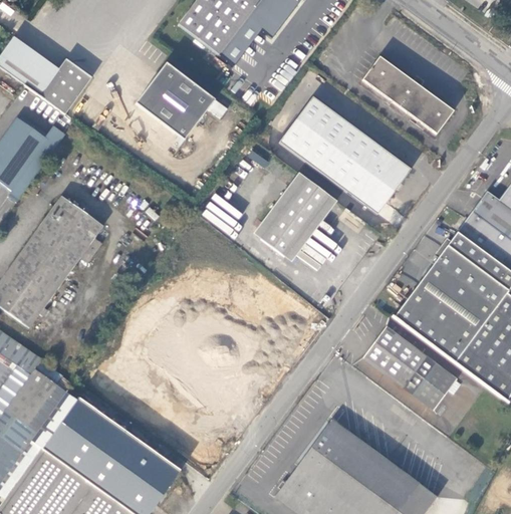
[(259,0),(196,0),(181,21),(223,52),(259,0)]
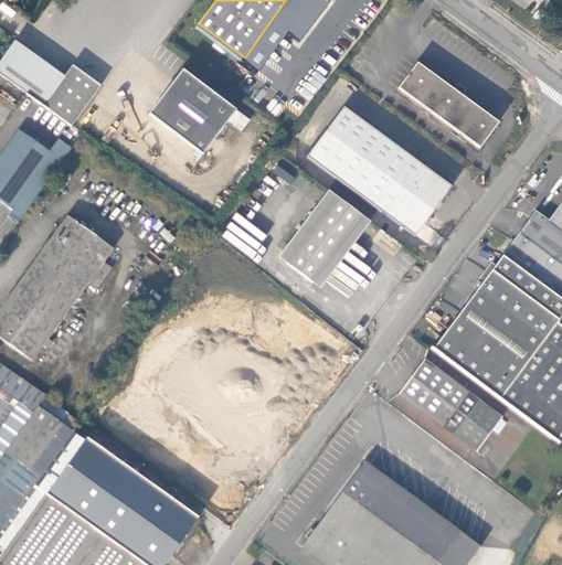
[(14,18),(19,11),(6,2),(0,9),(14,18)]
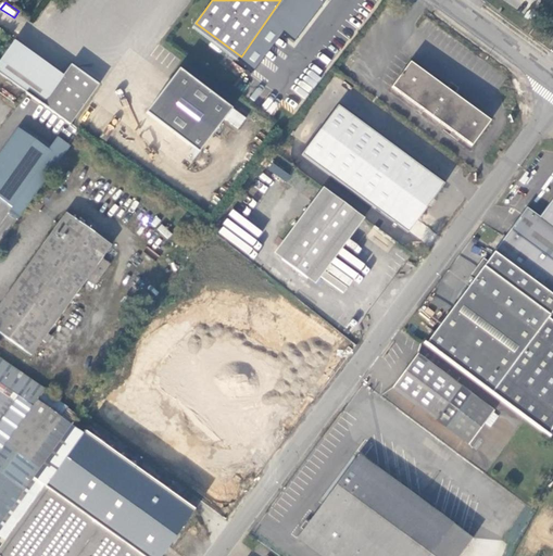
[(0,66),(0,73),(29,95),(46,106),(75,65),(26,32),(19,41),(0,66)]
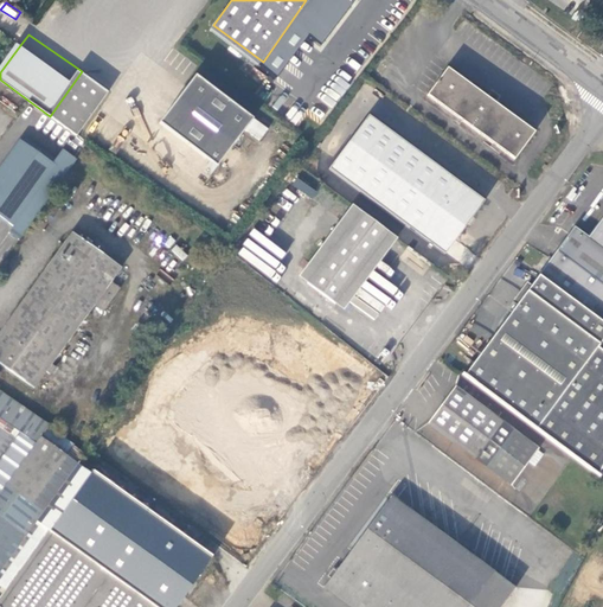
[(50,116),(79,138),(121,82),(90,59),(82,71),(50,116)]
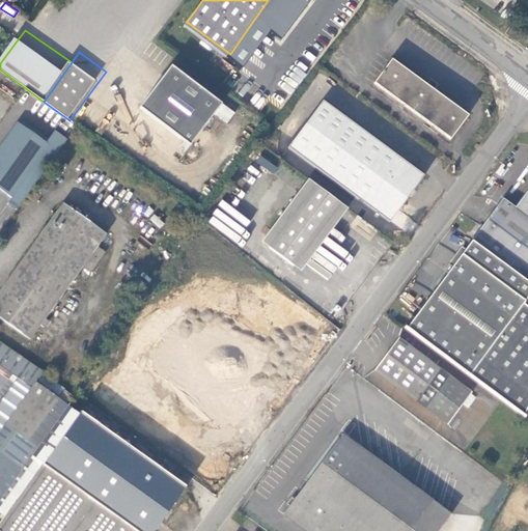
[(191,135),(197,140),(232,91),(181,54),(150,95),(195,128),(191,135)]
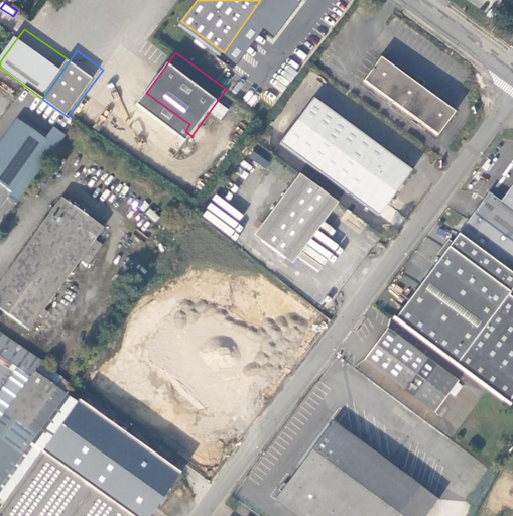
[(389,97),(406,75),(381,54),(364,78),(389,97)]
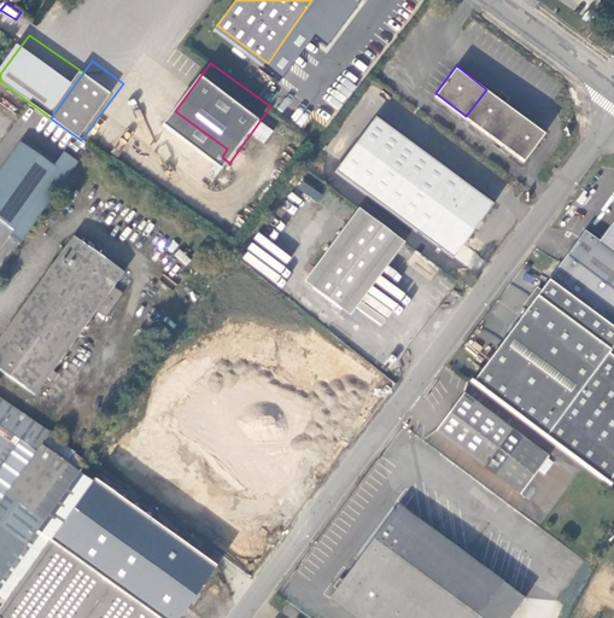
[(543,132),(486,89),(466,116),(522,159),(543,132)]
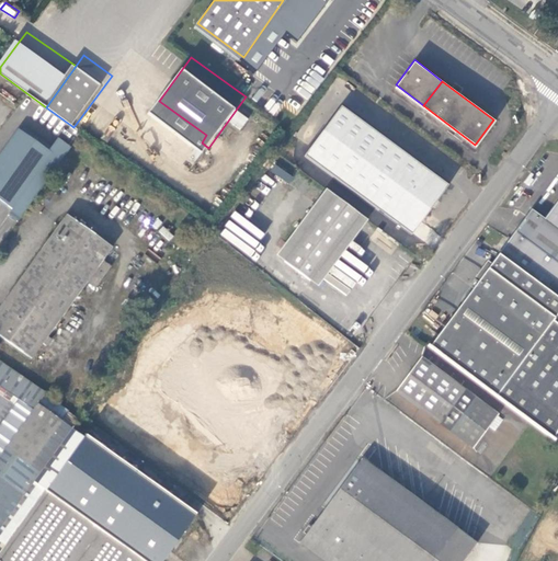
[(450,183),(343,103),(306,151),(412,232),(450,183)]
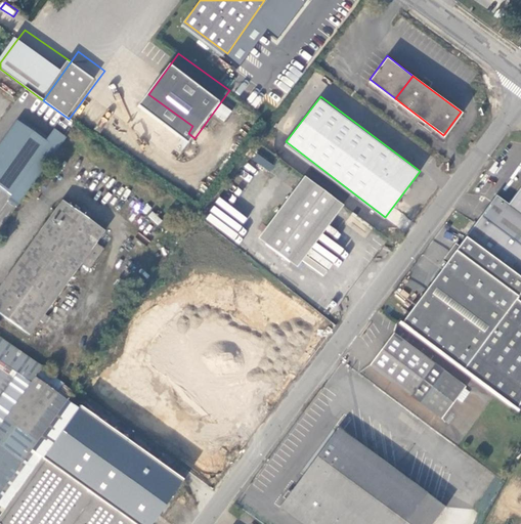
[(0,148),(0,186),(23,203),(59,151),(19,122),(0,148)]
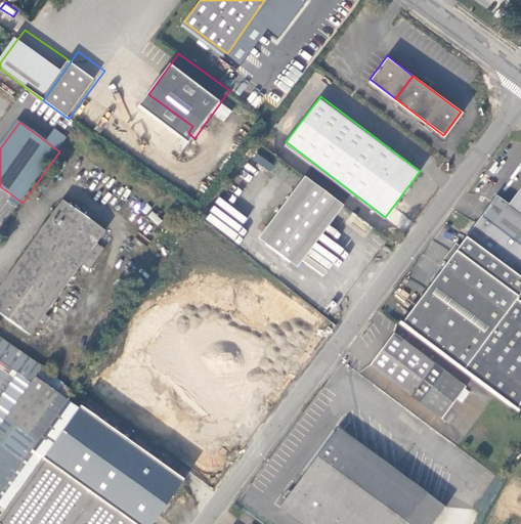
[(255,161),(273,170),(280,158),(263,147),(255,161)]
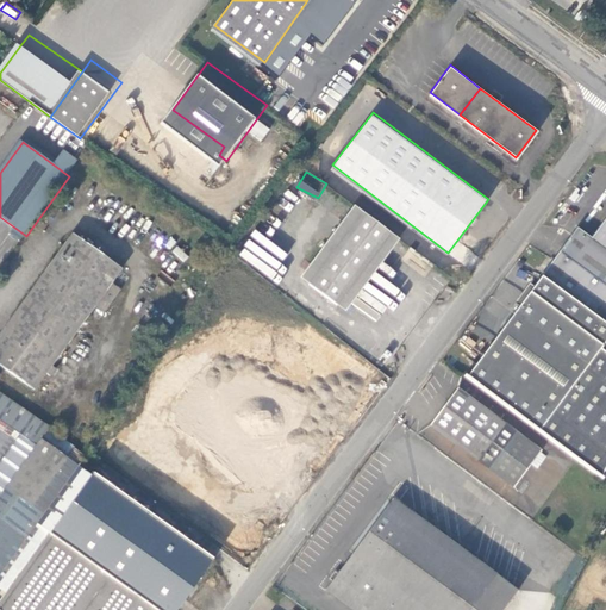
[(298,273),(308,282),(366,211),(353,203),(298,273)]
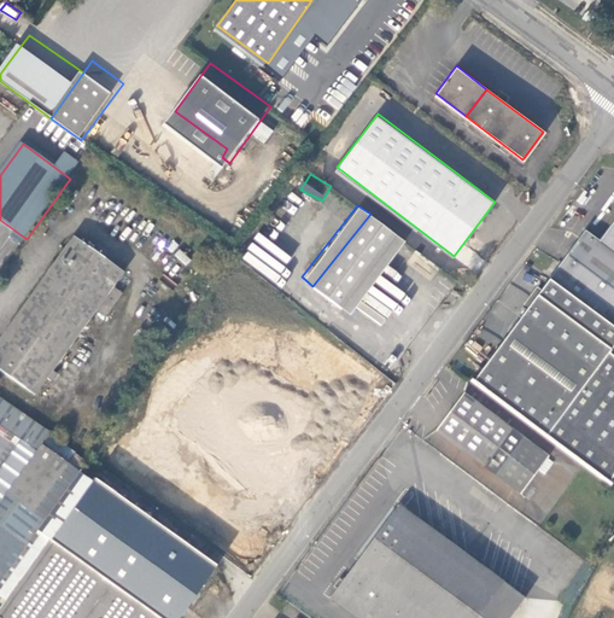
[(313,286),(341,309),(398,235),(370,214),(313,286)]
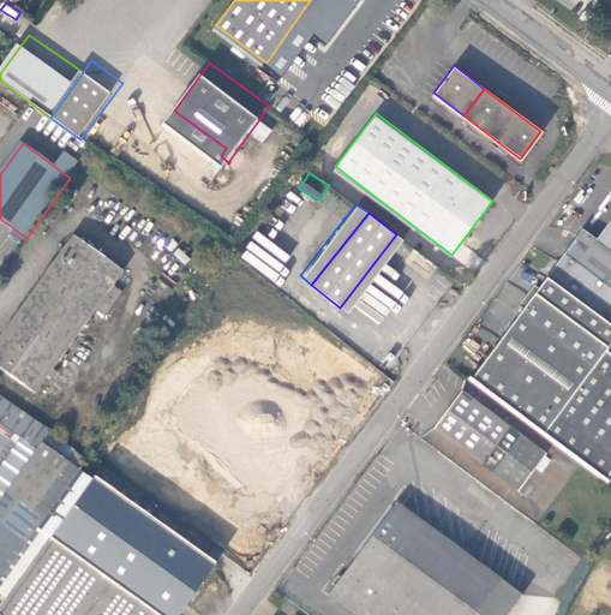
[(610,219),(595,239),(582,230),(469,380),(607,483),(610,477),(610,219)]
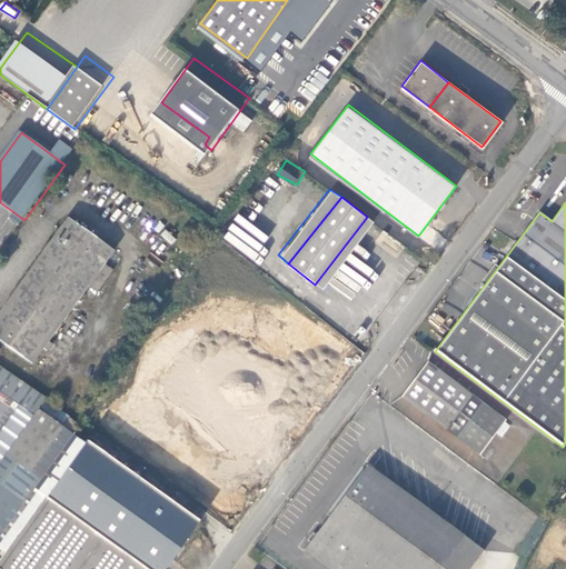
[(326,292),(378,226),(367,217),(315,285),(326,292)]
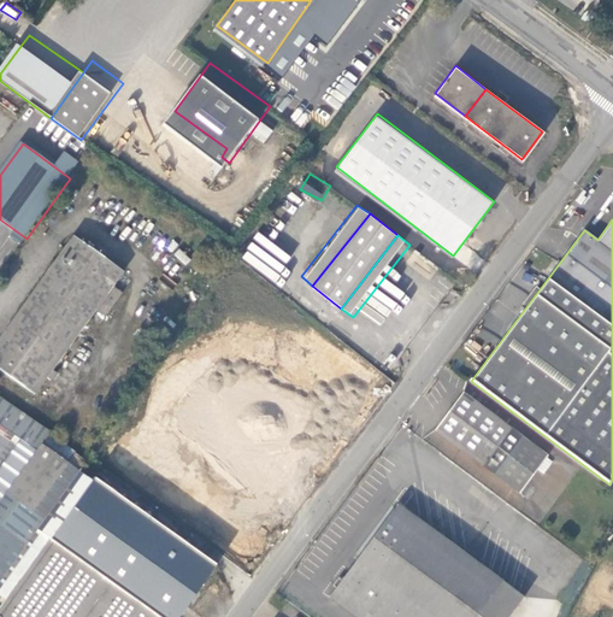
[(127,274),(77,238),(0,344),(0,364),(39,394),(127,274)]
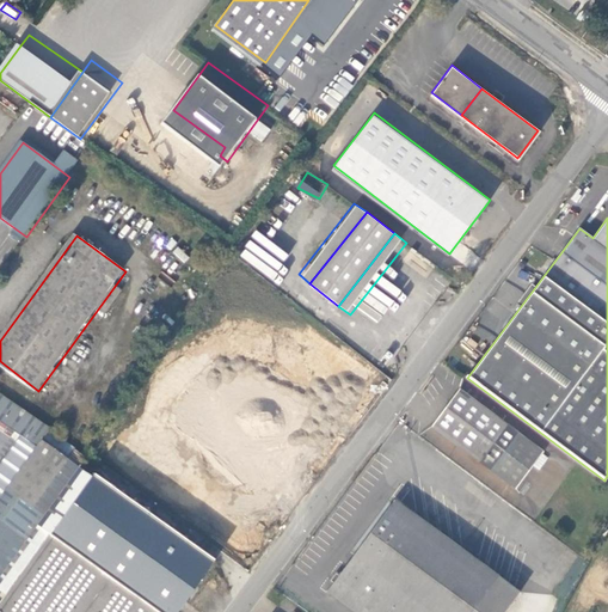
[(462,242),(454,254),(470,267),(479,255),(462,242)]
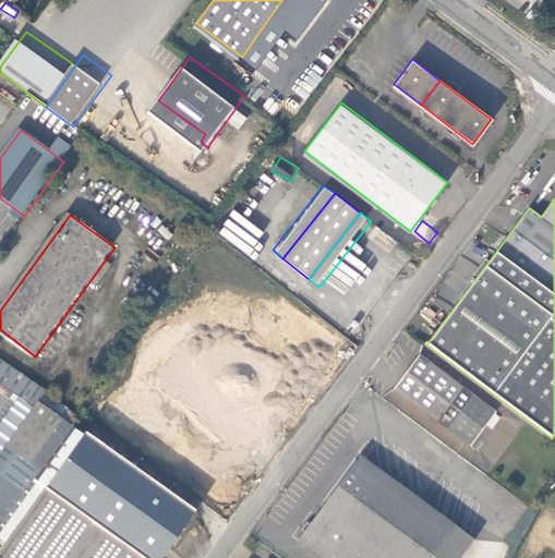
[(289,320),(281,310),(273,315),(254,302),(248,299),(242,310),(231,305),(219,304),(207,304),(196,305),(185,310),(175,315),(165,324),(157,334),(152,346),(148,358),(147,371),(148,384),(153,396),(170,390),(179,402),(172,409),(181,415),(190,421),(200,424),(209,426),(220,426),(221,436),(233,434),(244,429),(254,423),(263,415),(270,405),(246,390),(250,384),(251,377),(252,371),(252,363),(275,356),(278,366),(304,360),(301,346),(297,332),(289,320)]
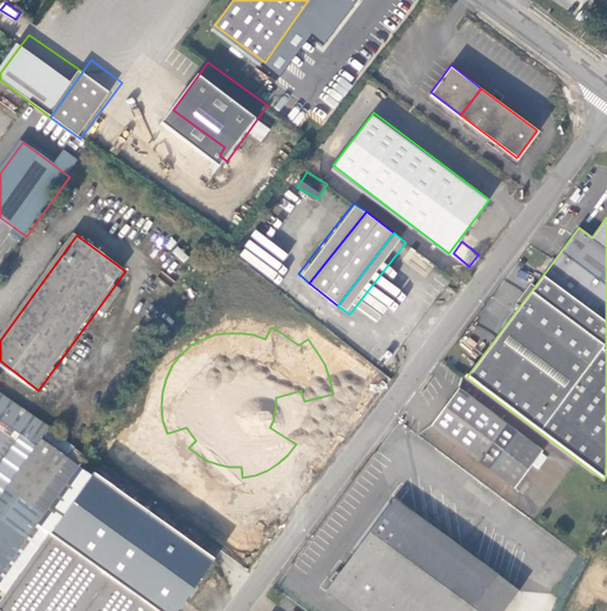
[(378,387),(383,390),(389,383),(383,380),(378,387)]
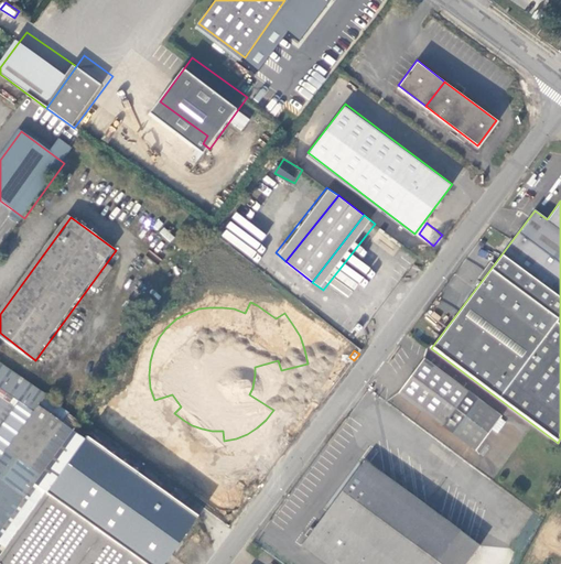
[(28,498),(75,431),(83,421),(51,398),(52,394),(0,359),(0,518),(19,491),(28,498)]
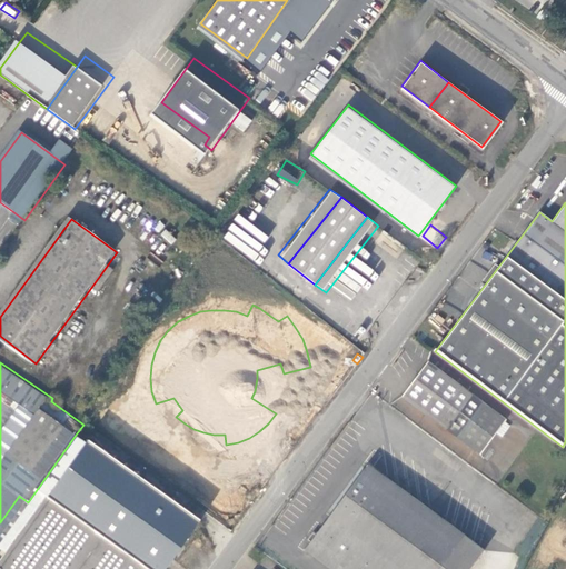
[(506,420),(428,362),(404,396),(482,455),(506,420)]
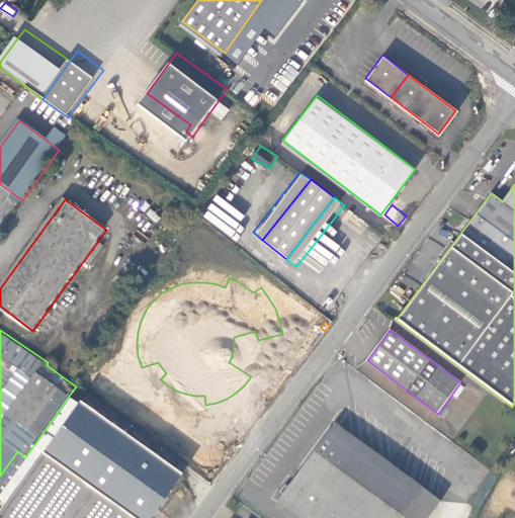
[(25,457),(33,462),(4,504),(0,509),(0,516),(2,517),(151,517),(183,473),(83,401),(80,404),(69,396),(25,457)]
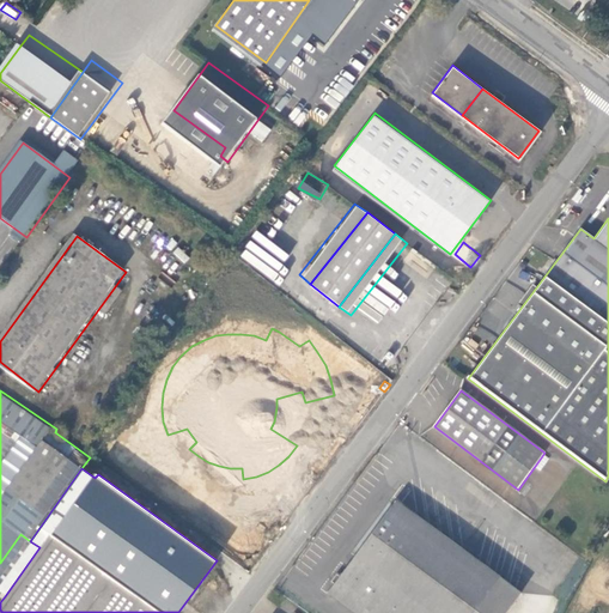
[(505,612),(522,592),(395,501),(328,589),(360,612),(505,612)]
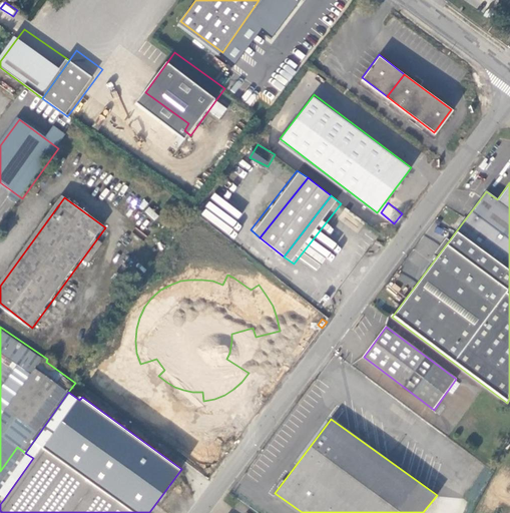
[(33,458),(25,453),(17,447),(0,471),(0,495),(4,499),(33,458)]
